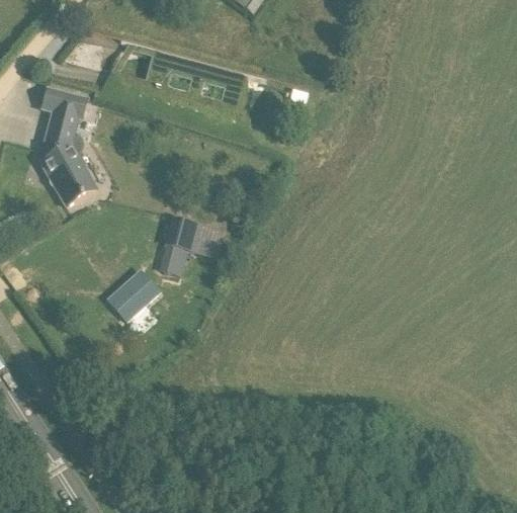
[(234,0),(253,13),(262,0),(234,0)]
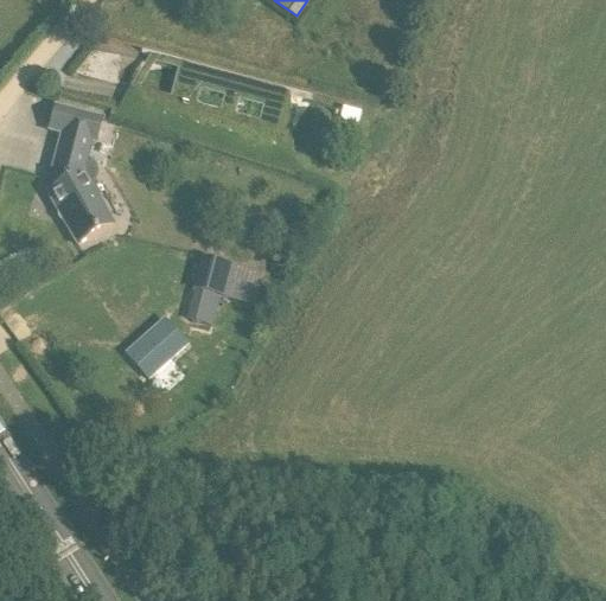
[(101,116),(55,104),(49,127),(62,130),(50,174),(56,185),(46,190),(77,242),(112,222),(82,171),(90,138),(95,139),(101,116)]
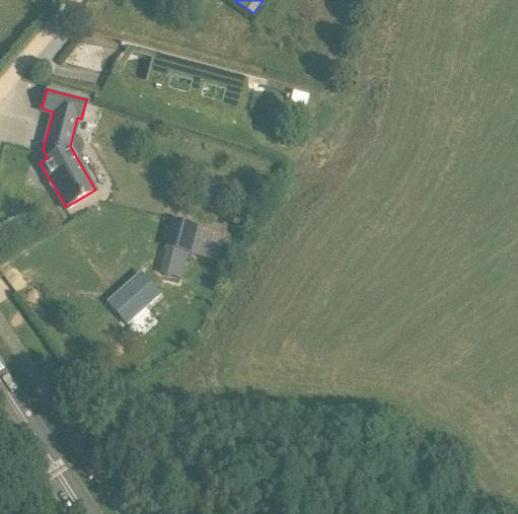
[(193,252),(200,227),(172,220),(165,245),(170,246),(187,251),(193,252)]
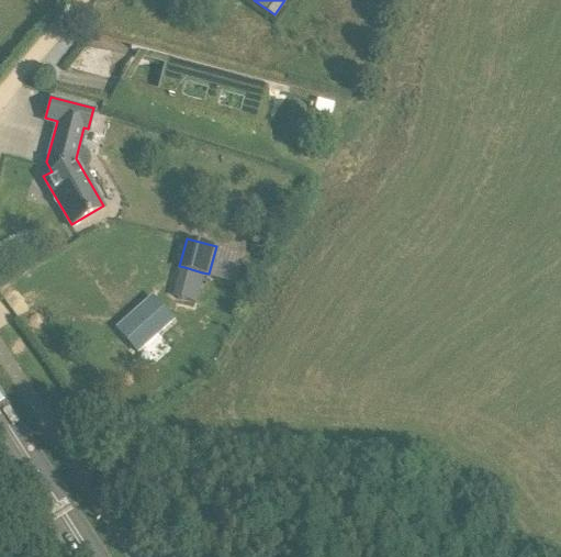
[(194,299),(202,273),(184,267),(176,294),(194,299)]
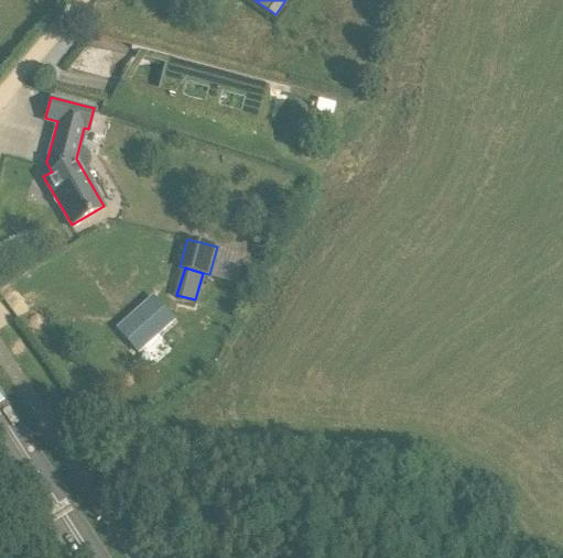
[(151,292),(114,326),(136,351),(173,317),(151,292)]
